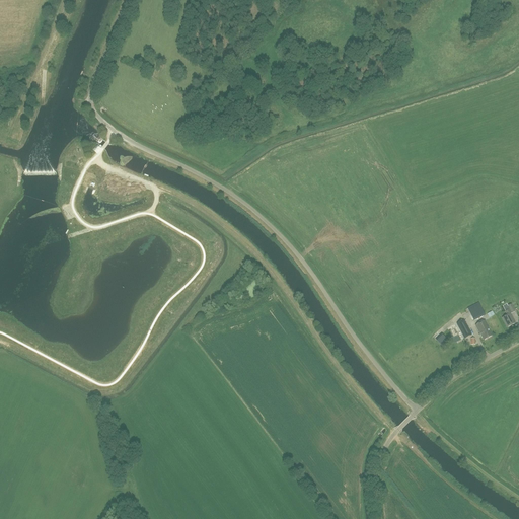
[(474,320),(486,315),(478,303),(467,308),(474,320)]
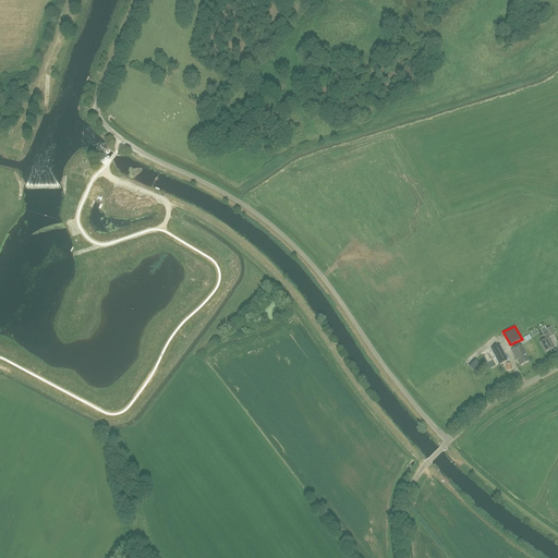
[(545,352),(554,348),(548,338),(549,338),(547,334),(543,336),(545,339),(540,342),(545,352)]
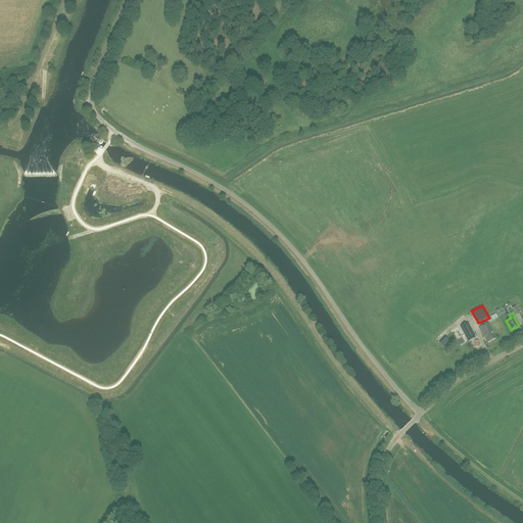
[(468,341),(476,338),(468,323),(461,326),(468,341)]
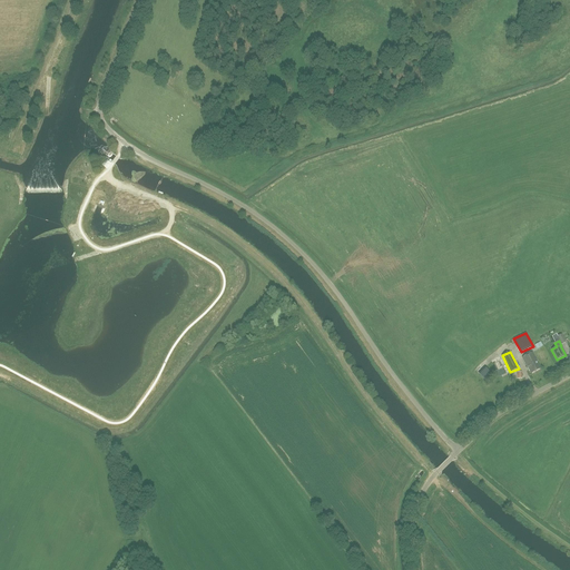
[(531,374),(541,369),(537,361),(538,361),(532,352),(522,357),(527,366),(528,366),(531,374)]
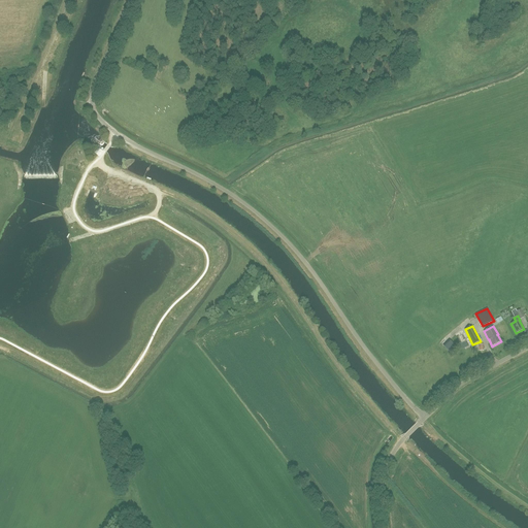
[(450,337),(443,344),(448,348),(454,340),(450,337)]
